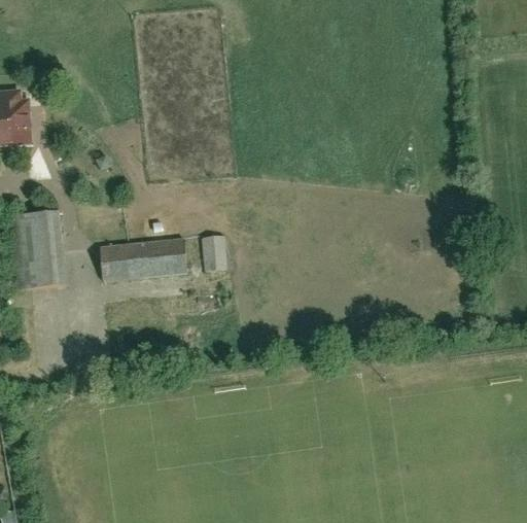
[(21,103),(20,90),(0,91),(0,138),(11,138),(11,141),(31,140),(29,107),(28,107),(28,106),(28,105),(26,104),(26,103),(24,103),(21,103)]
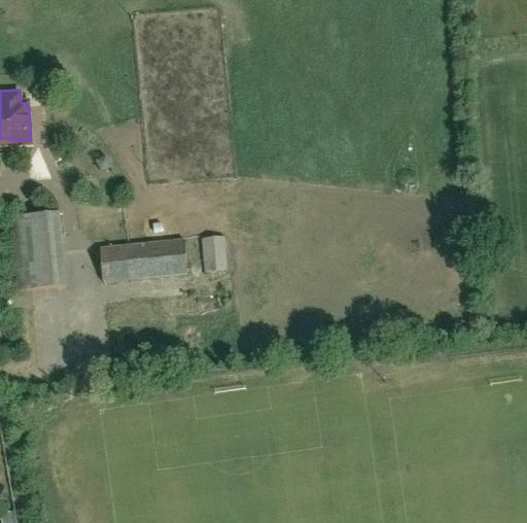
[(19,288),(65,283),(58,209),(11,213),(19,288)]
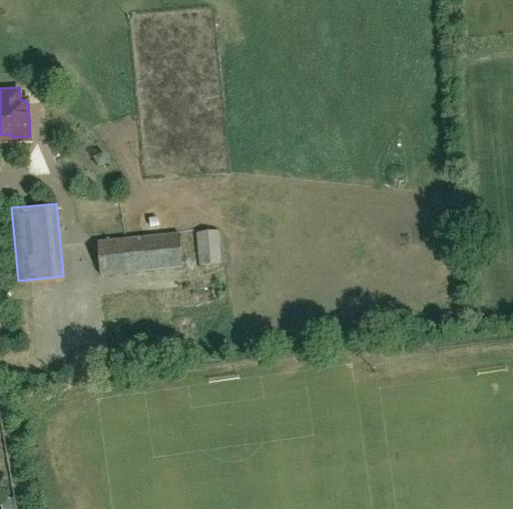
[(220,261),(217,228),(196,230),(199,263),(220,261)]
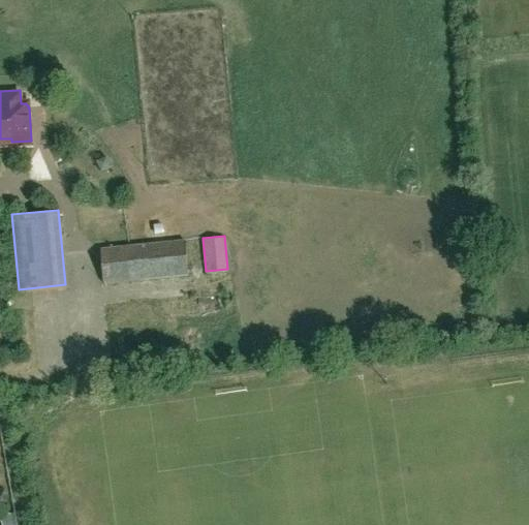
[(103,280),(188,272),(185,238),(99,246),(103,280)]
